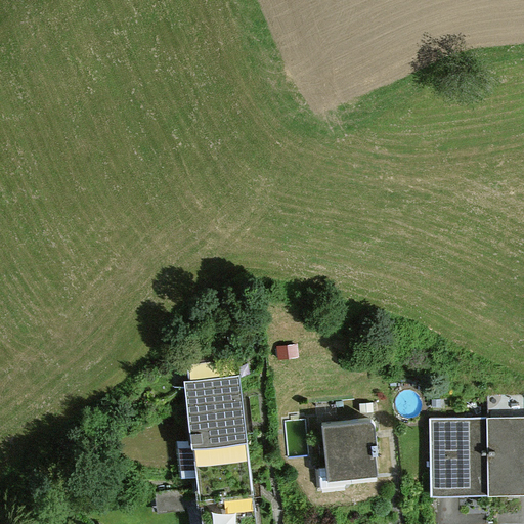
[(184,375),(191,435),(248,430),(241,368),(184,375)]
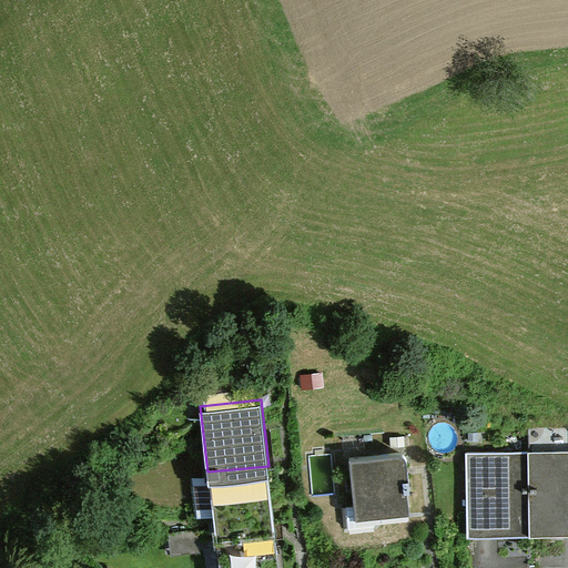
[(406,449),(353,454),(356,519),(411,516),(406,449)]
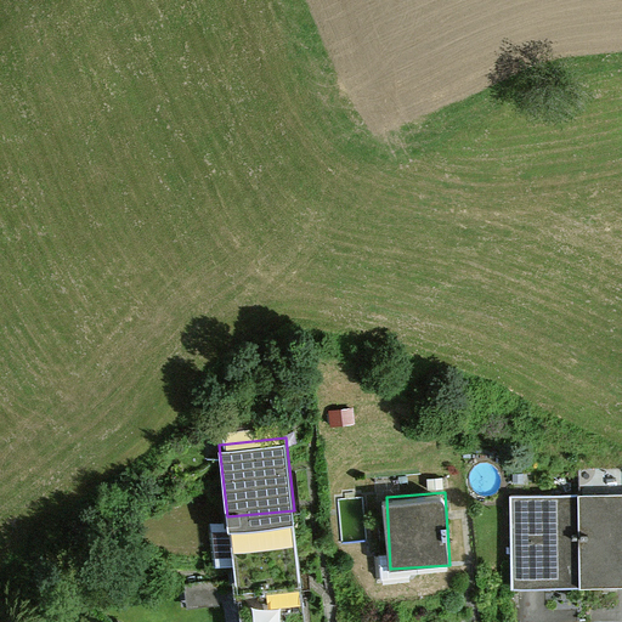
[(578,493),(508,493),(508,584),(578,584),(578,493)]
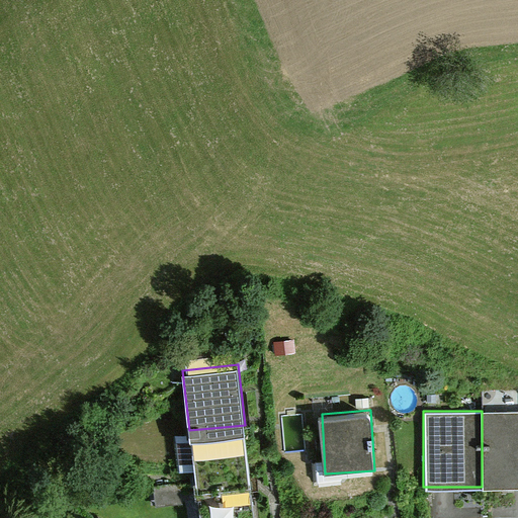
[(517,411),(482,411),(482,487),(517,487),(517,411)]
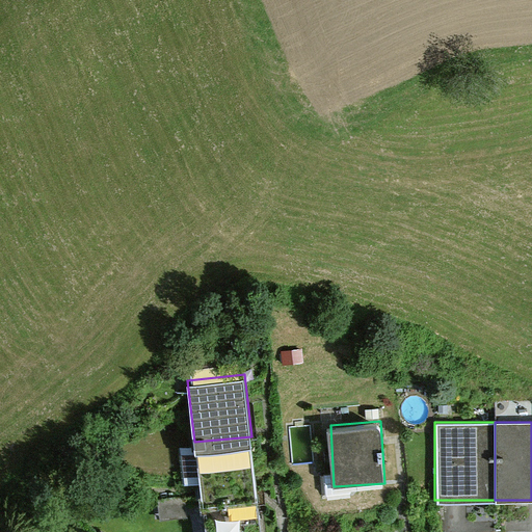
[(194,442),(200,496),(257,489),(251,436),(194,442)]
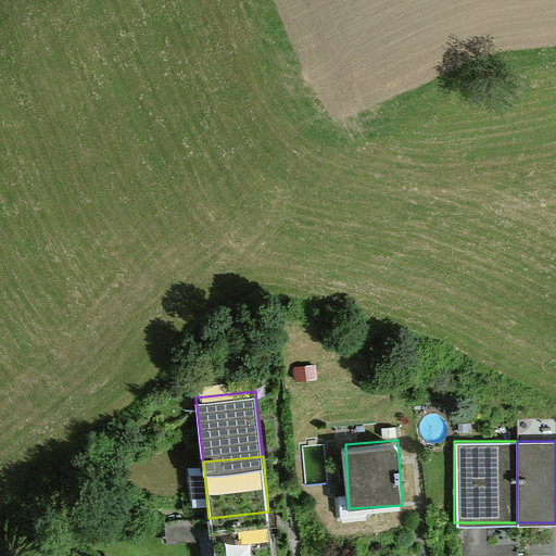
[(209,518),(213,555),(273,555),(268,512),(209,518)]
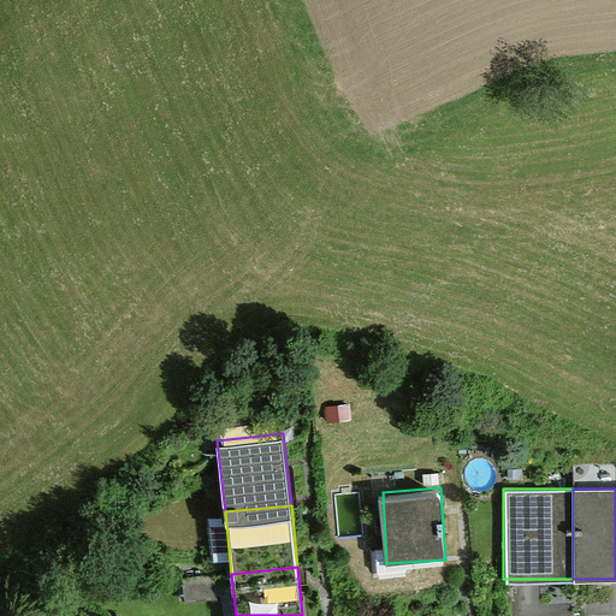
All buildings are outlined.
